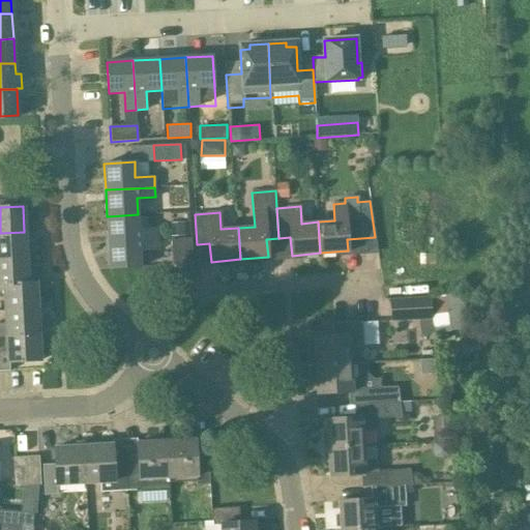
[(107,216),(109,242),(157,240),(157,229),(138,230),(138,214),(107,216)]
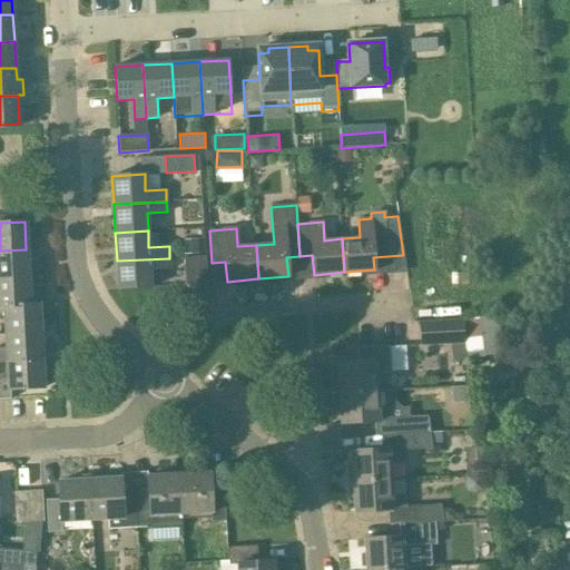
[(0,279),(27,278),(26,249),(0,251),(0,279)]
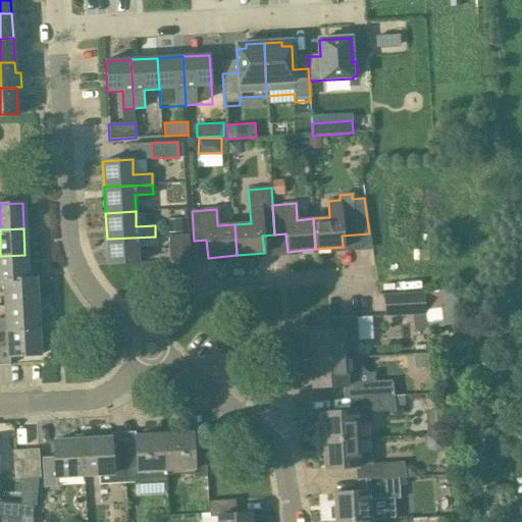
[(169,261),(190,260),(189,235),(168,236),(169,261)]
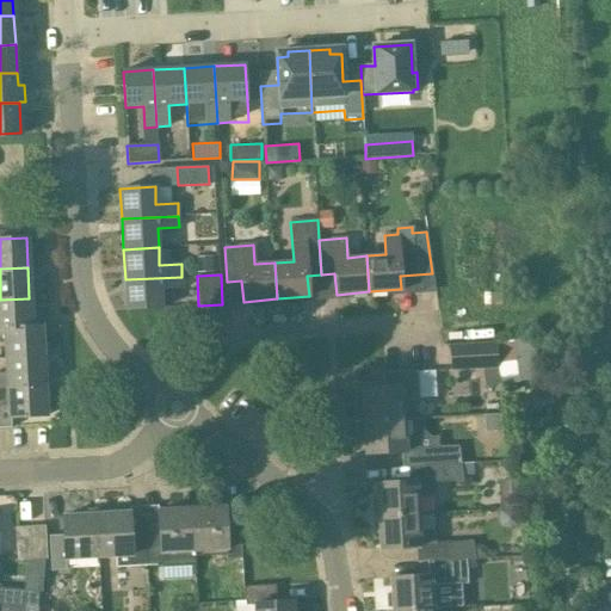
[(181,277),(125,279),(127,310),(161,308),(161,289),(183,288),(181,277)]
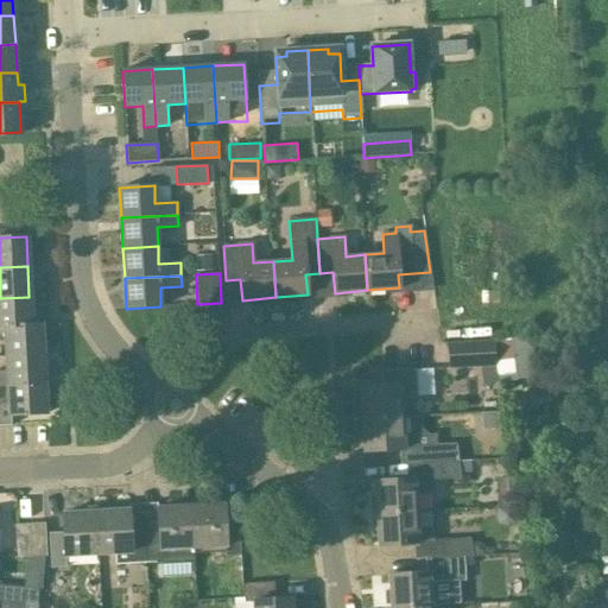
[(0,298),(0,325),(5,325),(30,323),(29,297),(0,298)]
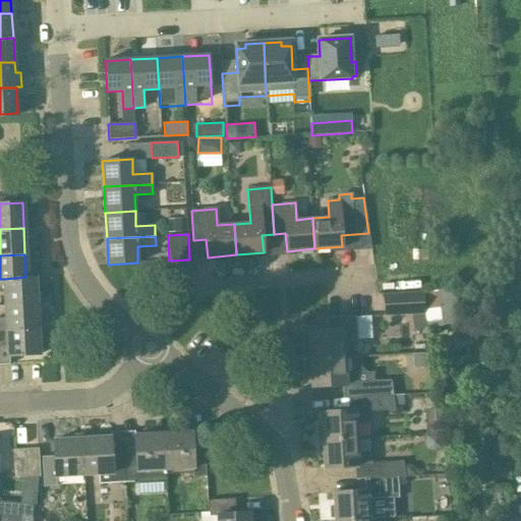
[(4,279),(0,279),(0,292),(5,292),(5,304),(37,302),(35,277),(25,277),(4,279)]
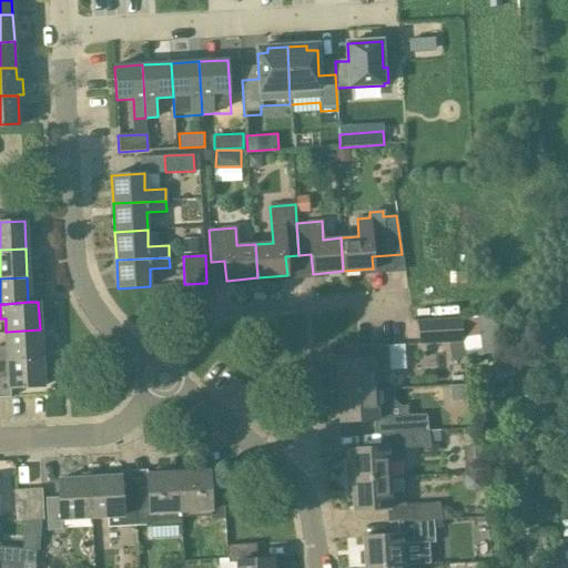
[(419,342),(459,340),(458,315),(418,317),(419,342)]
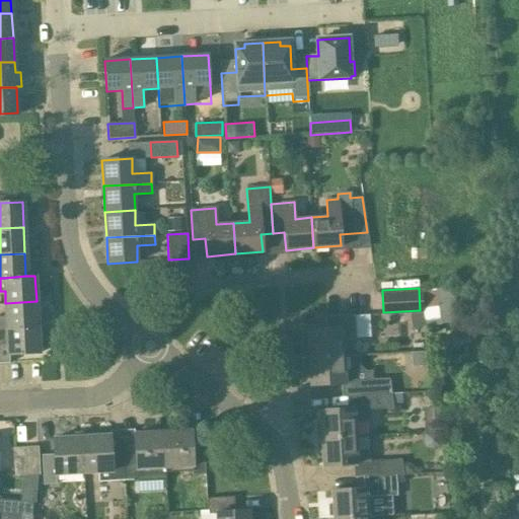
[(0,328),(38,326),(36,301),(5,303),(6,316),(0,316),(0,328)]
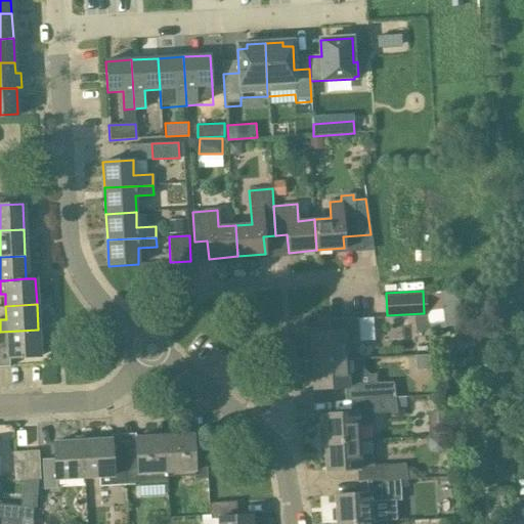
[(311,345),(306,346),(306,360),(311,359),(311,360),(347,358),(346,342),(359,341),(357,317),(329,319),(330,332),(310,333),(311,345)]
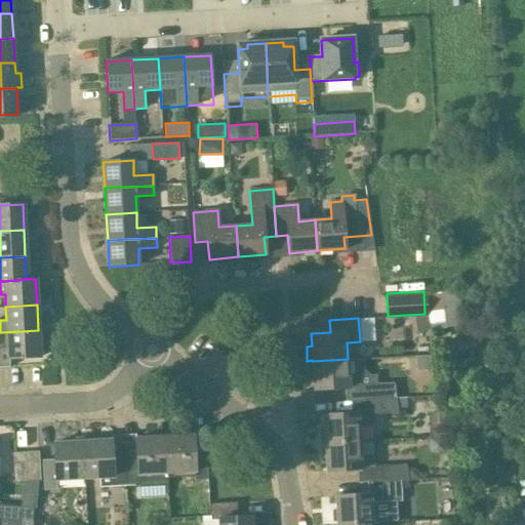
[(39,357),(38,330),(0,332),(0,366),(8,366),(8,358),(39,357)]
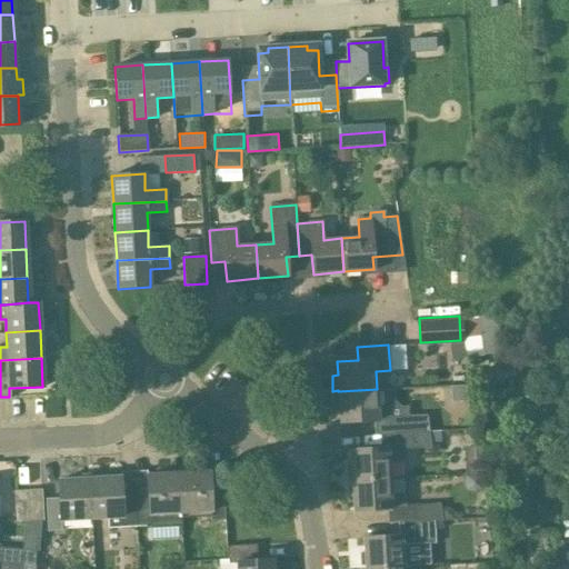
[(339,393),(333,393),(335,409),(339,409),(340,422),(375,420),(392,419),(392,406),(378,407),(377,389),(338,391),(339,393)]
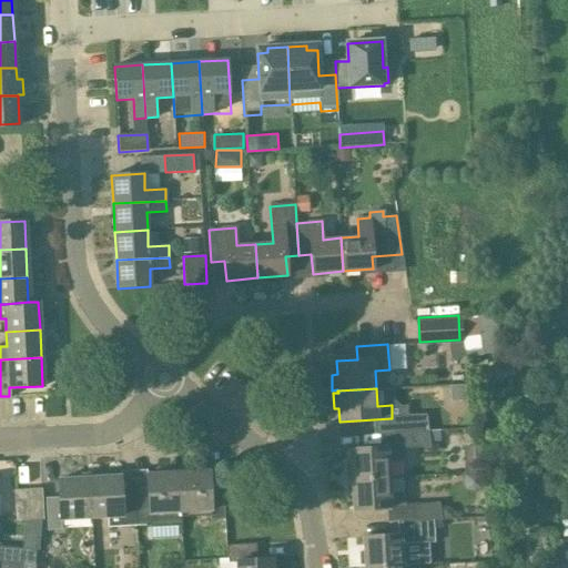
[(405,432),(428,429),(426,415),(406,416),(397,416),(398,432),(405,432)]
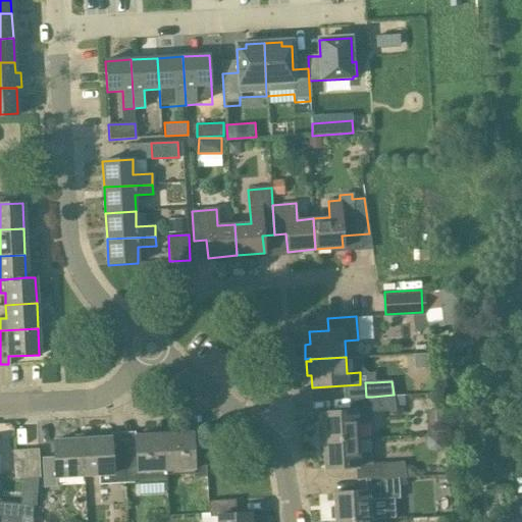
[(395,406),(394,396),(394,395),(372,397),(373,412),(396,411),(395,406)]
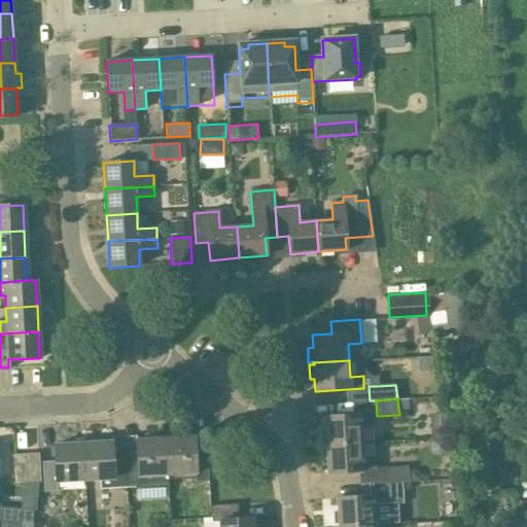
[(325,428),(321,431),(321,440),(326,442),(326,445),(362,442),(361,426),(374,425),(374,416),(374,413),(355,414),(324,416),(325,428)]
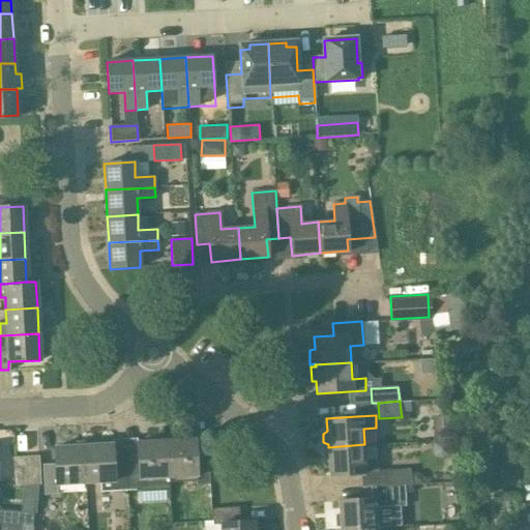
[(450,454),(449,416),(433,416),(435,454),(450,454)]
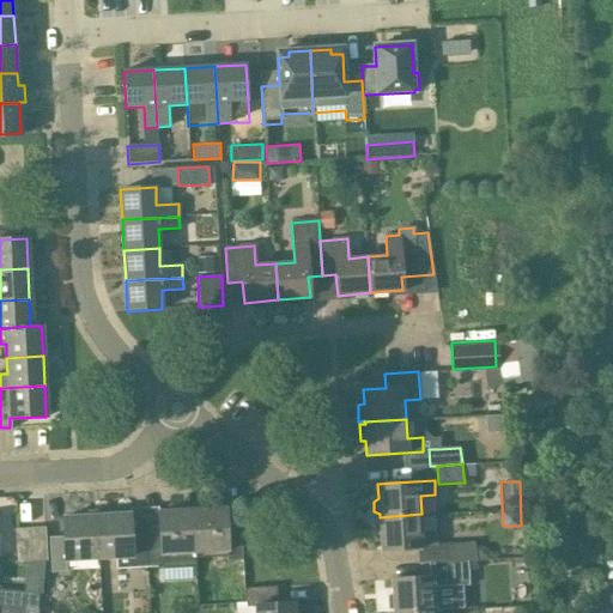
[(192,510),(194,553),(228,551),(229,562),(243,560),(240,519),(226,520),(225,508),(192,510)]
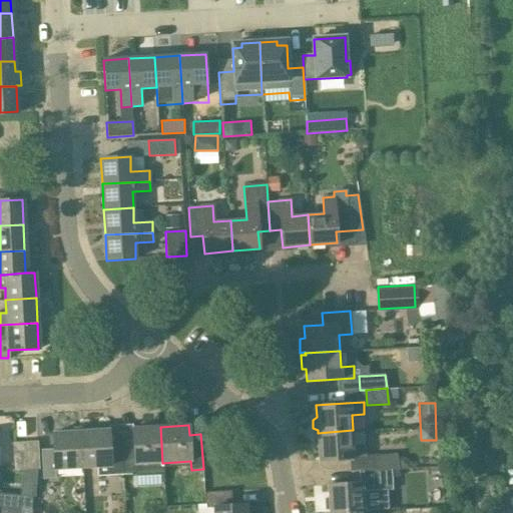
[(120,436),(123,475),(162,473),(162,463),(160,427),(132,429),(133,435),(120,436)]
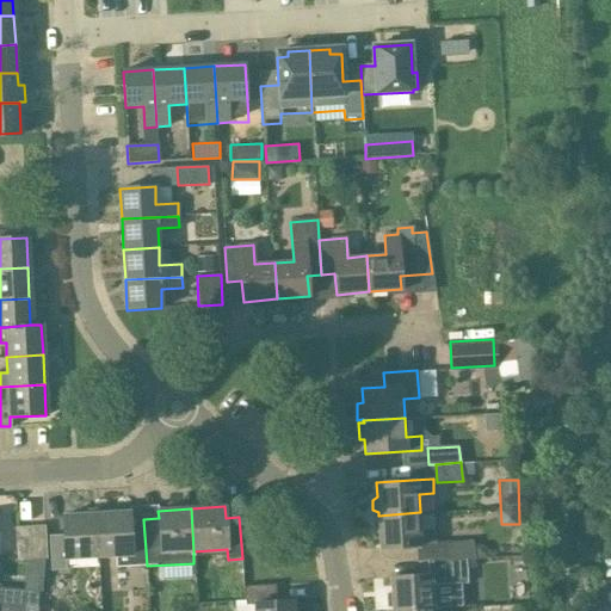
[(129,512),(94,514),(97,557),(116,556),(117,568),(147,566),(143,519),(129,519),(129,512)]
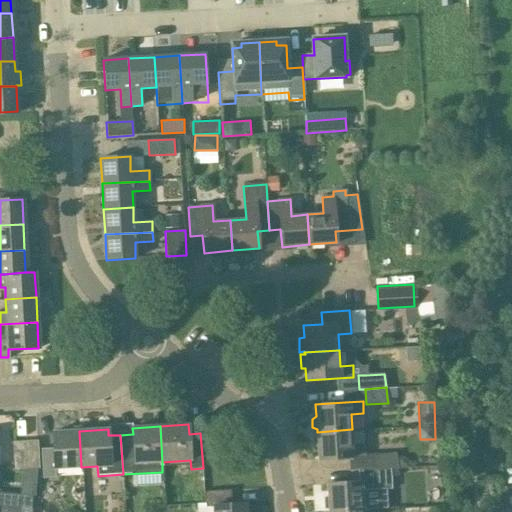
[(317,434),(313,436),(314,445),(318,447),(319,459),(365,456),(365,445),(353,445),(352,429),(317,432),(317,434)]
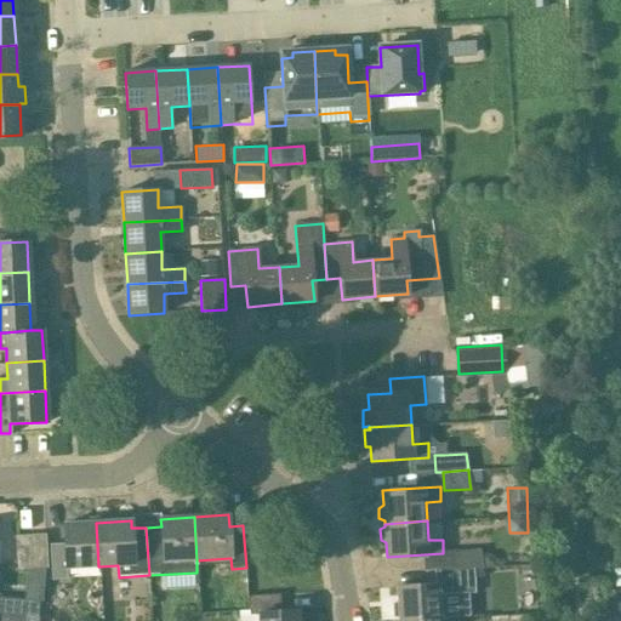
[(98,567),(96,523),(64,525),(66,543),(51,543),(53,580),(68,580),(67,568),(98,567)]
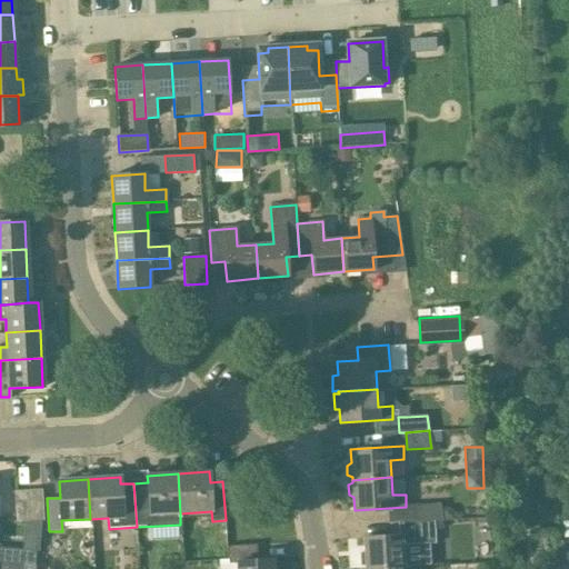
[(43,520),(42,489),(27,490),(27,500),(15,501),(16,521),(29,521),(43,520)]
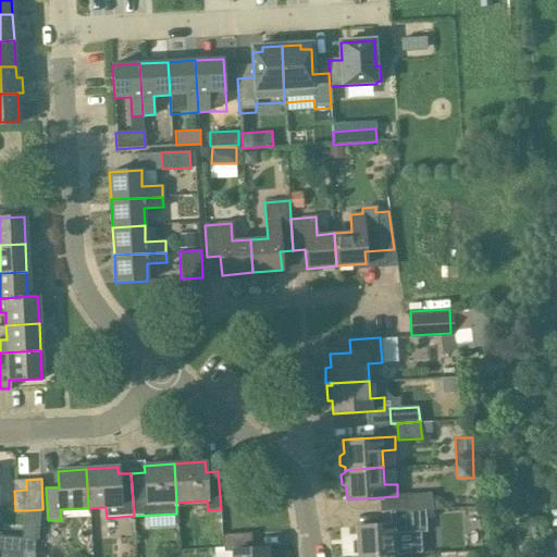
[(406,494),(407,508),(407,510),(424,508),(424,509),(433,509),(431,492),(406,494)]
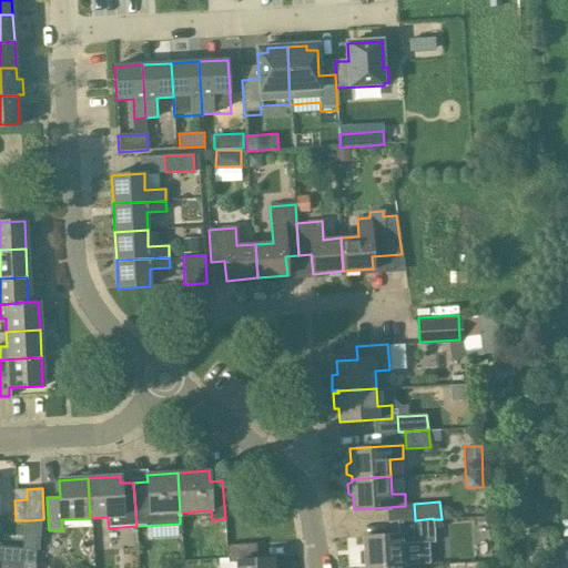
[(365,563),(365,567),(403,565),(402,544),(435,541),(433,519),(433,518),(415,520),(415,518),(396,519),(397,535),(363,537),(364,550),(359,551),(361,564),(365,563)]
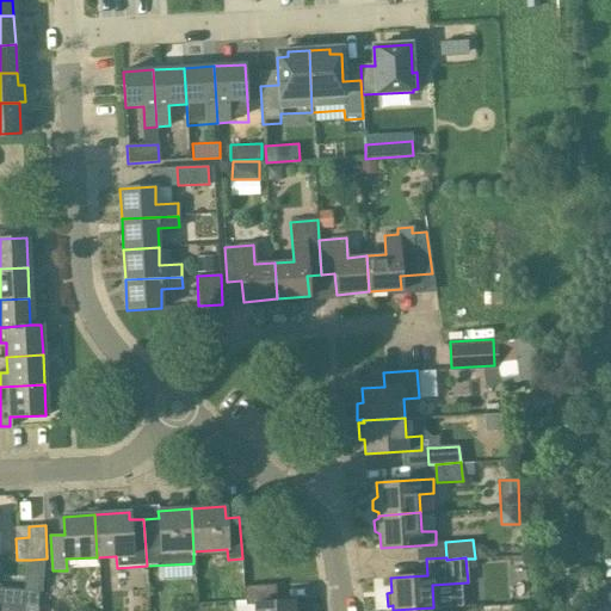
[(255,605),(255,610),(292,610),(292,600),(277,602),(276,585),(244,586),(245,605),(255,605)]
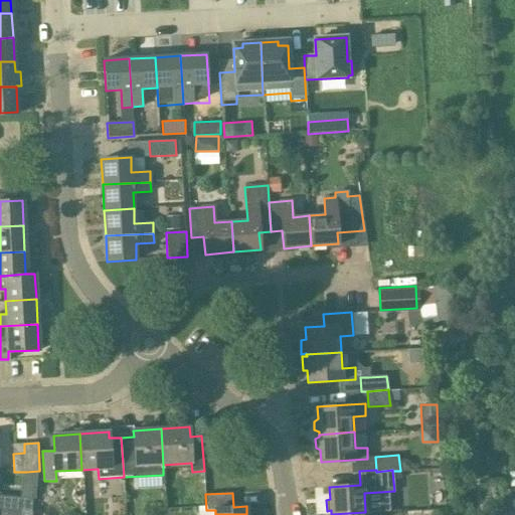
[(23,497),(22,511),(31,512),(33,494),(23,497)]
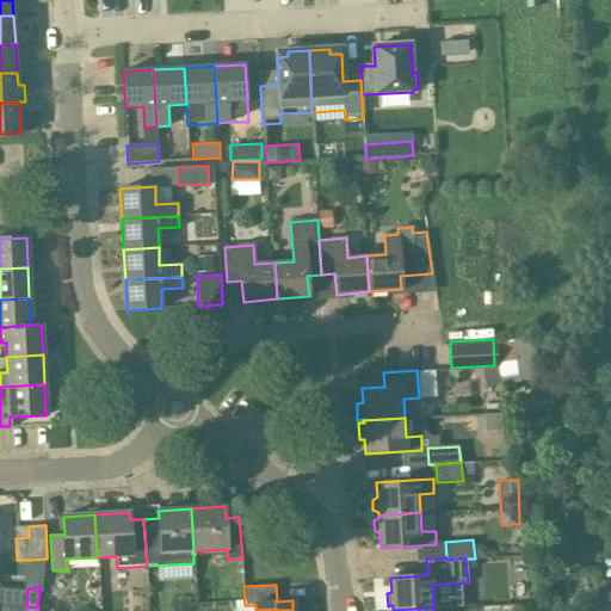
[(0,587),(0,604),(26,606),(28,590),(0,587)]
